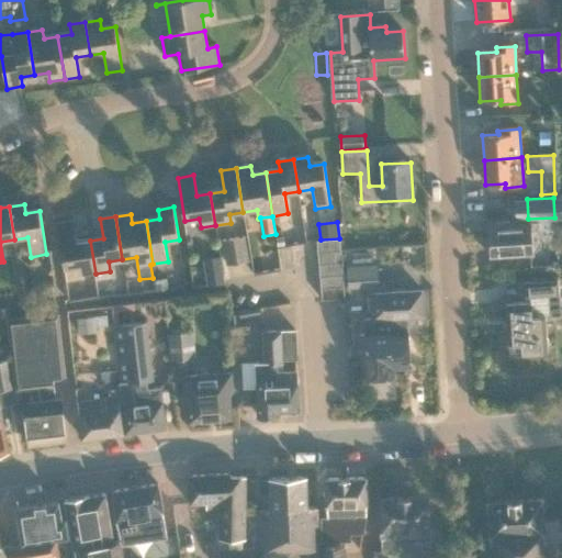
[(540,236),(539,222),(489,225),(491,258),(534,255),(532,236),(540,236)]
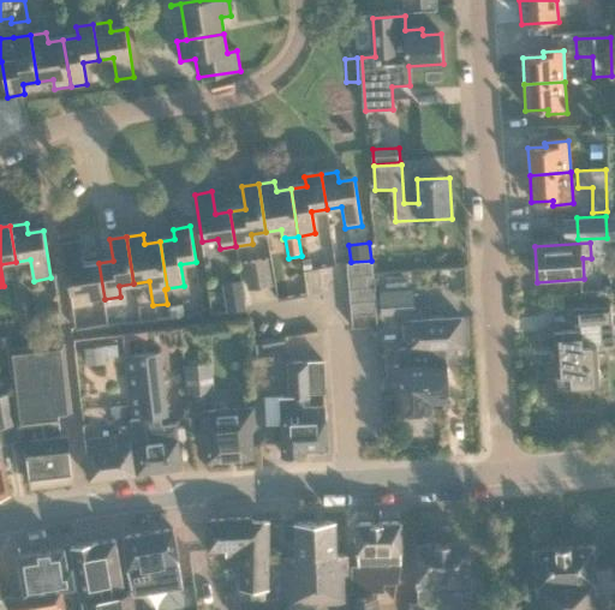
[(105,299),(99,263),(83,265),(79,244),(63,246),(71,294),(87,292),(88,301),(105,299)]
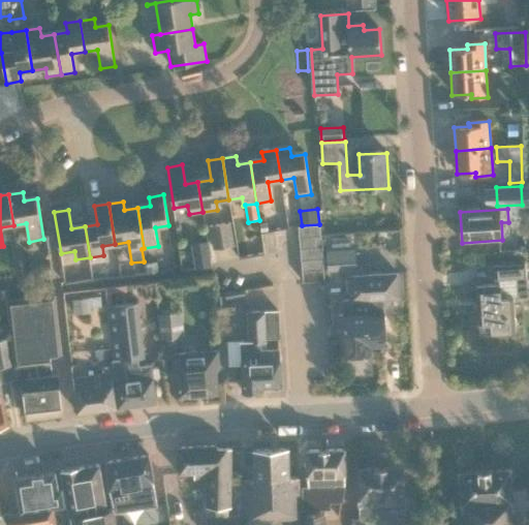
[(213,250),(236,246),(231,223),(210,227),(213,250)]
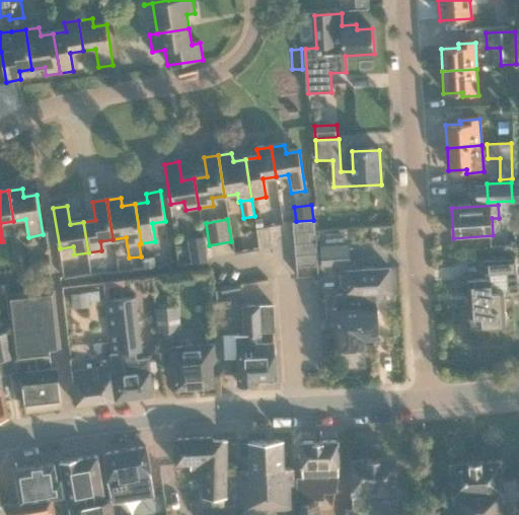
[(293,224),(294,235),(315,233),(314,222),(293,224)]
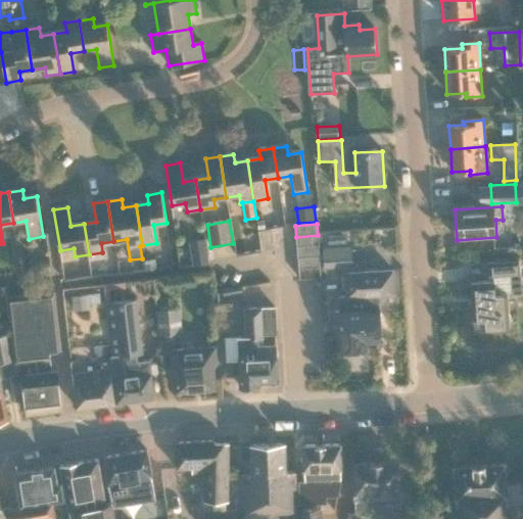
[(319,245),(318,235),(296,237),(296,247),(319,245)]
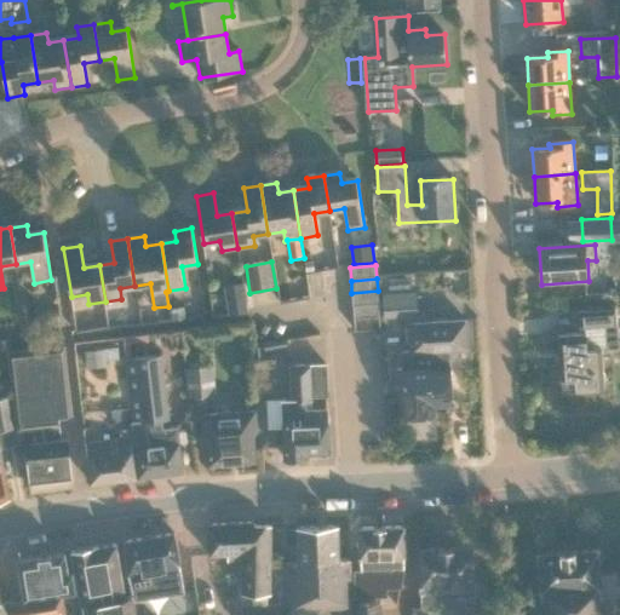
[(248,315),(242,285),(224,287),(229,317),(248,315)]
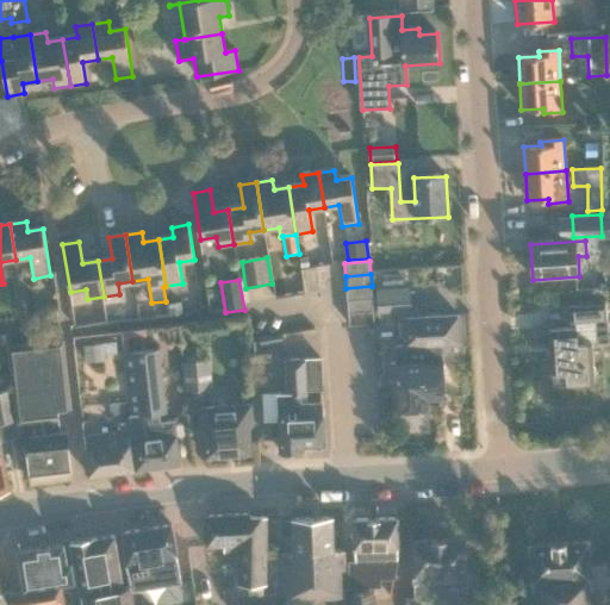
[(346,288),(347,301),(373,299),(372,286),(346,288)]
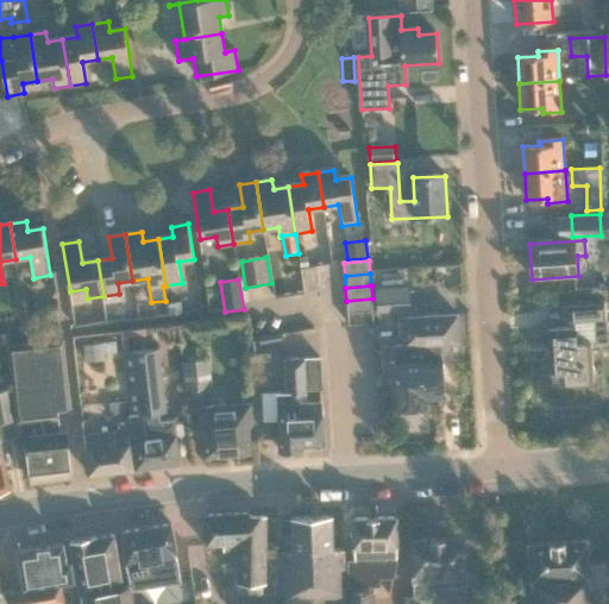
[(377,295),(377,314),(410,313),(409,294),(377,295)]
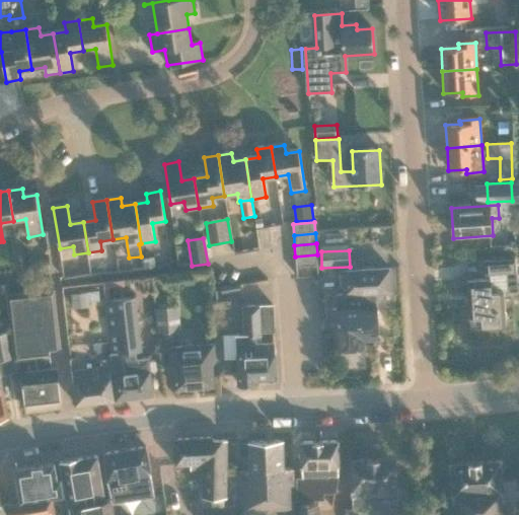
[(318,266),(317,254),(295,256),(296,268),(318,266)]
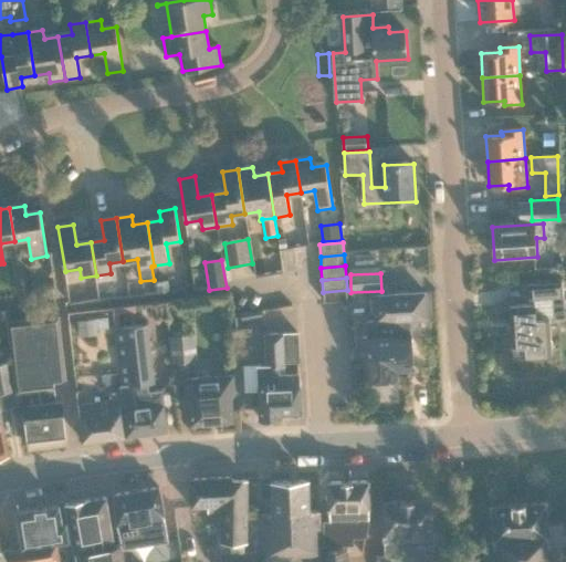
[(157,294),(169,293),(168,282),(156,283),(157,294)]
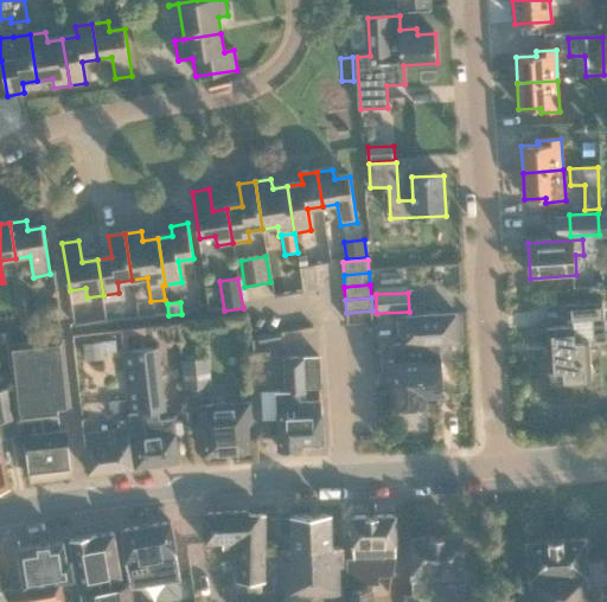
[(550,388),(592,384),(589,343),(606,341),(604,303),(568,306),(569,322),(575,322),(575,327),(545,330),(550,388)]
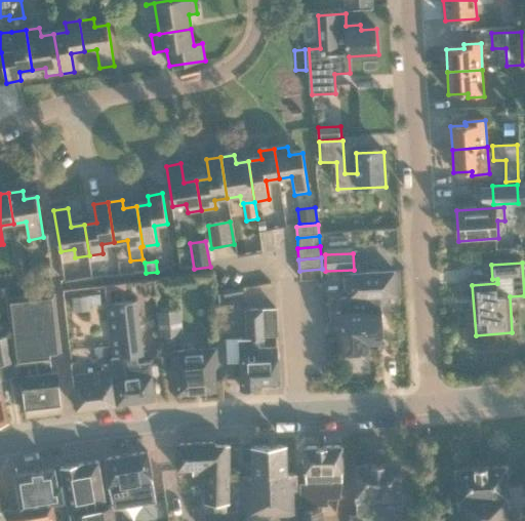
[(323,280),(322,269),(299,271),(300,281),(323,280)]
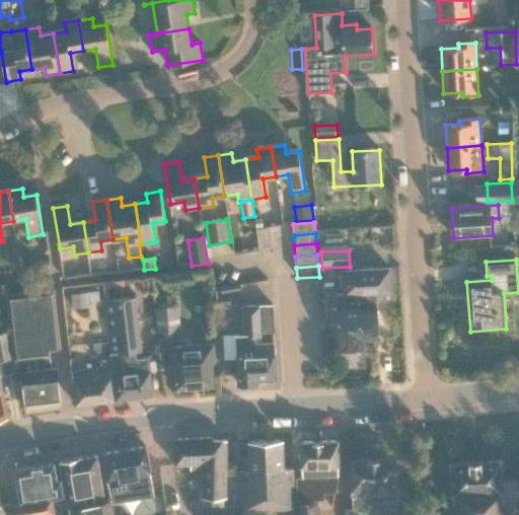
[(337,296),(338,309),(334,309),(336,350),(364,348),(363,340),(377,339),(375,295),(391,294),(390,270),(343,273),(344,295),(337,296)]
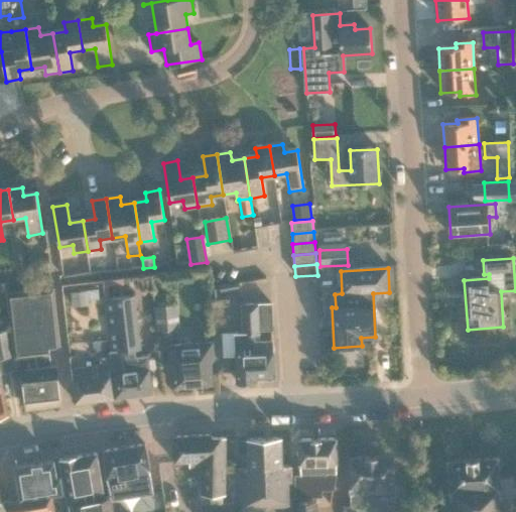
[(56,368),(51,368),(49,349),(59,348),(53,290),(8,295),(15,359),(35,357),(36,370),(22,372),(27,409),(60,406),(56,368)]
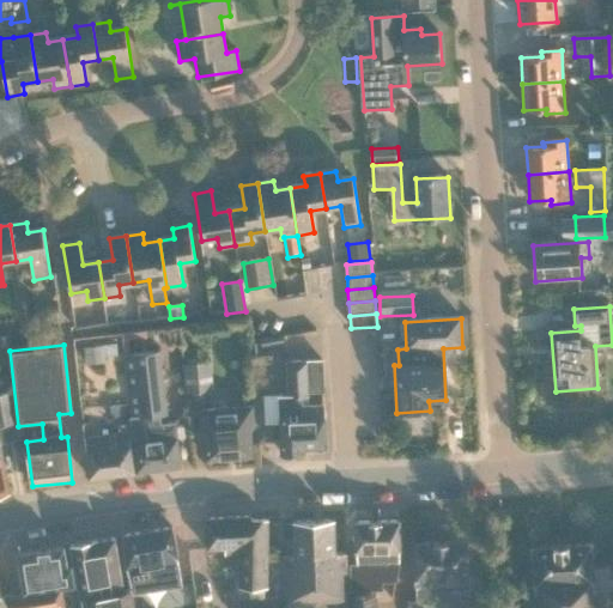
[(105,364),(104,347),(84,348),(85,365),(105,364)]
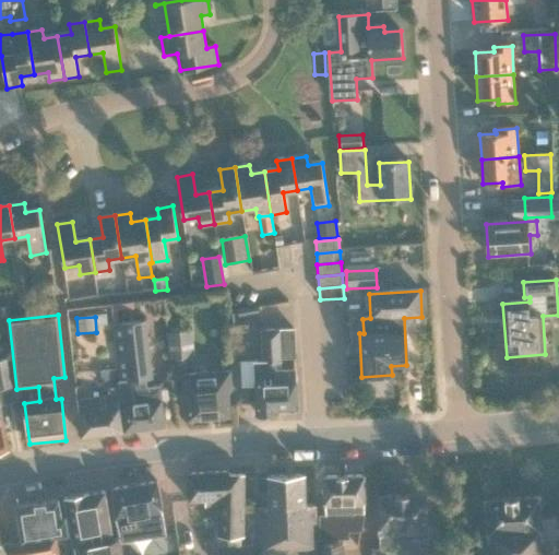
[(159,387),(147,388),(146,380),(153,379),(150,344),(155,343),(152,320),(111,325),(125,433),(165,427),(159,387)]
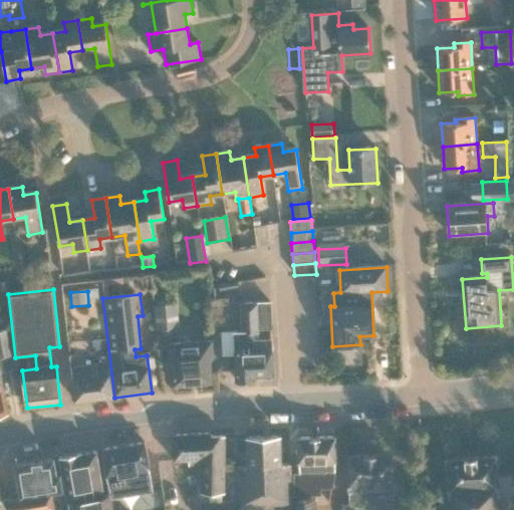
[(169,304),(169,300),(155,301),(155,305),(154,305),(156,330),(179,328),(177,304),(169,304)]
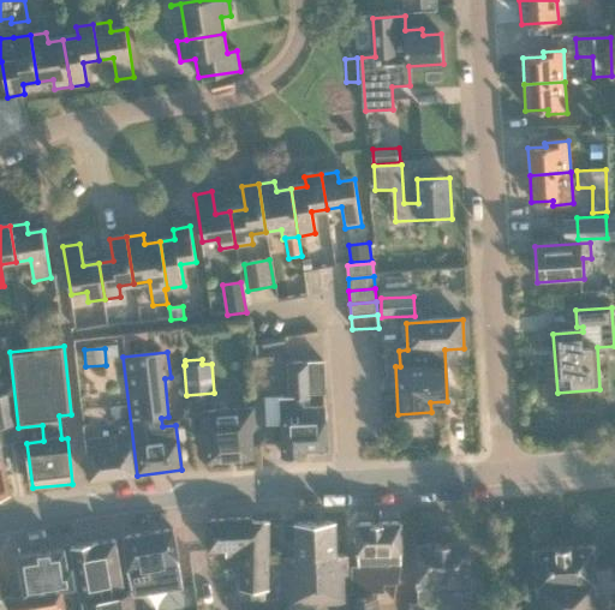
[(324,363),(288,364),(290,399),(280,399),(282,456),(306,455),(305,450),(328,449),(326,408),(303,410),(303,399),(310,398),(309,394),(326,394),(324,363)]
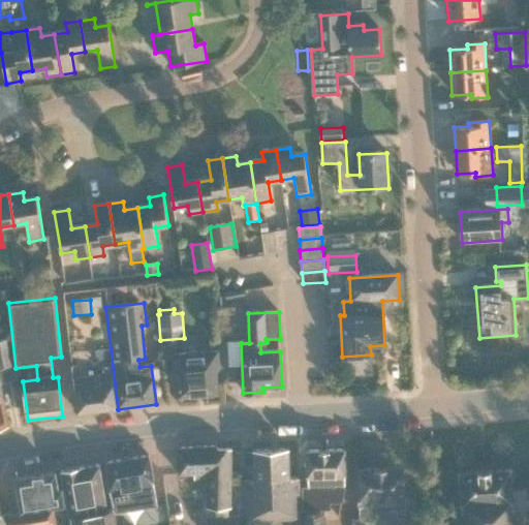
[(0,426),(9,424),(0,385),(0,382),(16,379),(8,339),(0,340),(0,426)]
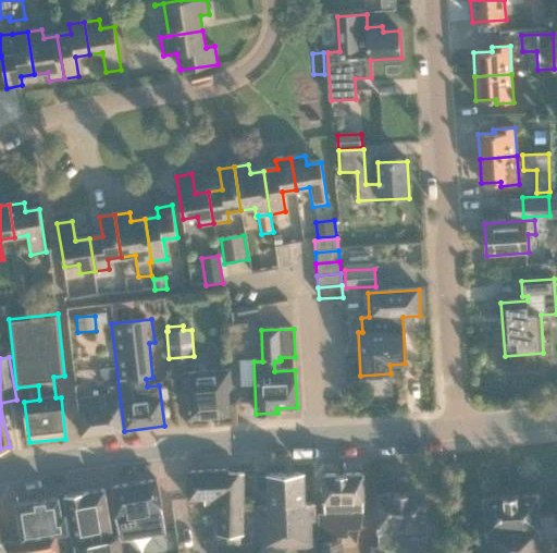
[(230,371),(183,375),(184,394),(187,394),(189,418),(230,415),(227,391),(231,391),(230,371)]
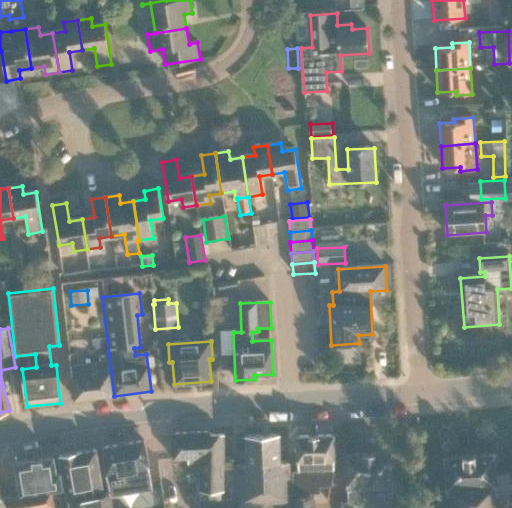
[(108,363),(71,368),(75,401),(112,396),(108,363)]
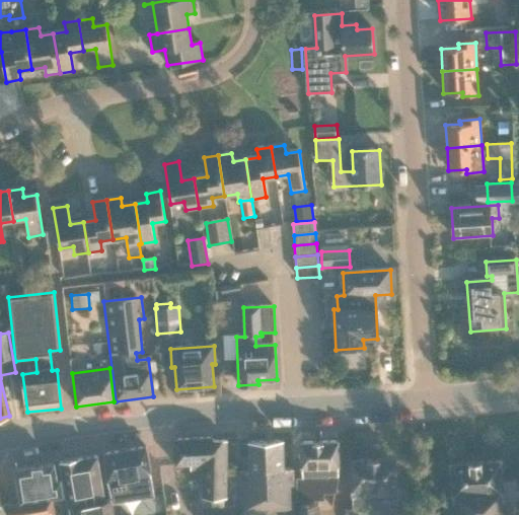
[(206,470),(205,499),(226,499),(227,459),(227,443),(215,443),(215,440),(177,441),(176,466),(194,466),(194,471),(206,470)]
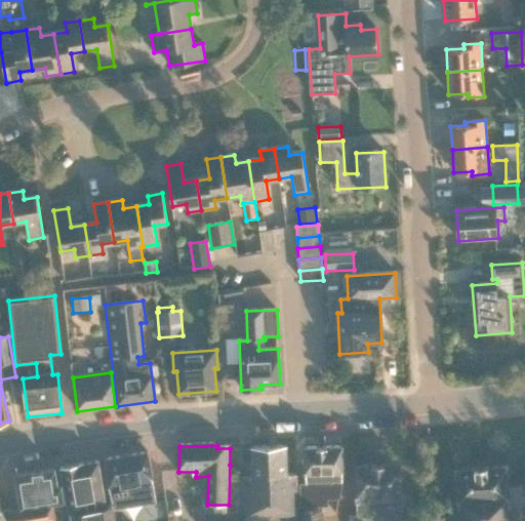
[(308,474),(309,486),(303,486),(304,506),(327,505),(326,486),(344,486),(342,474),(346,474),(344,447),(305,449),(306,474),(308,474)]
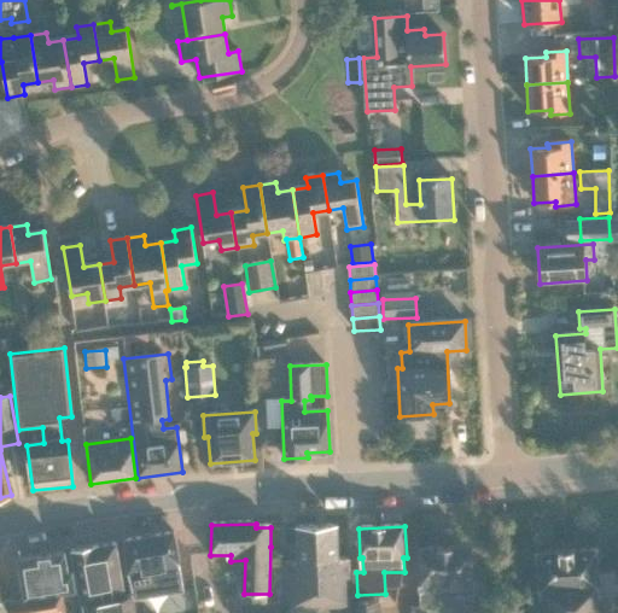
[(298,562),(287,562),(290,587),(291,612),(324,611),(354,608),(353,583),(351,560),(340,561),(338,527),(297,530),(298,562)]
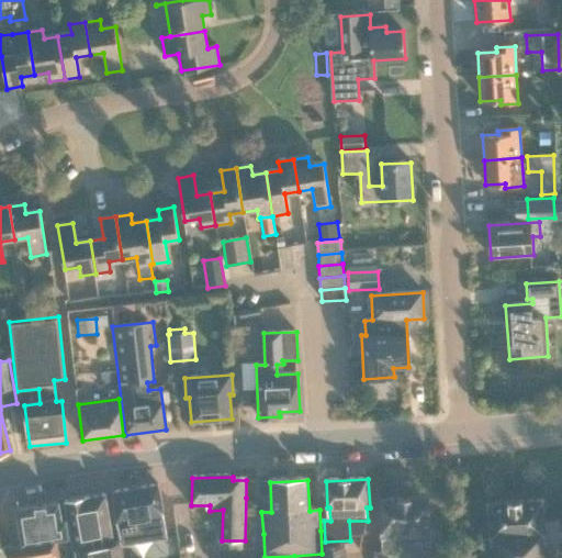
[(159,486),(114,494),(120,528),(123,547),(169,538),(166,521),(159,486)]
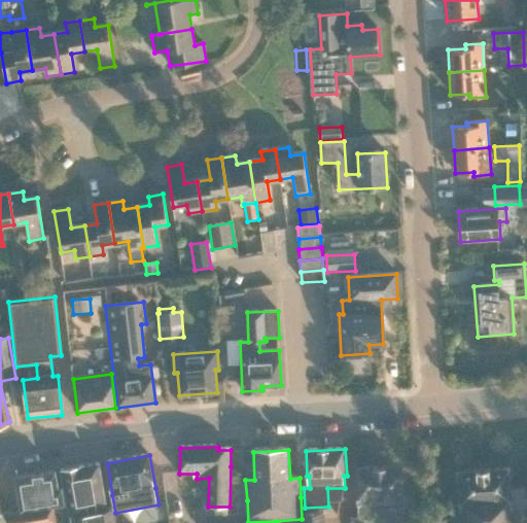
[(65,469),(62,471),(70,522),(114,522),(112,507),(107,508),(99,466),(99,464),(80,467),(80,466),(78,467),(65,469)]
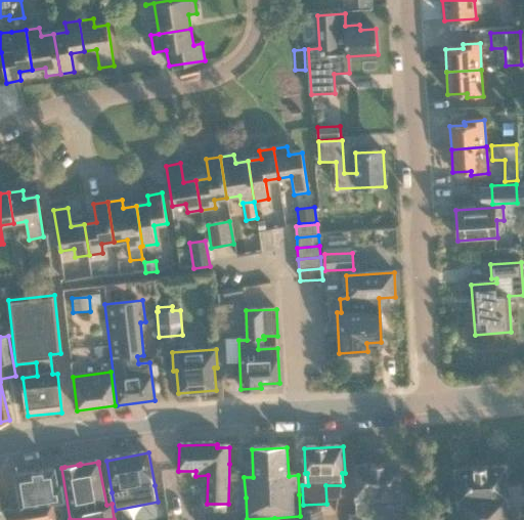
[(401,465),(356,467),(358,506),(382,505),(382,513),(404,512),(403,504),(401,465)]
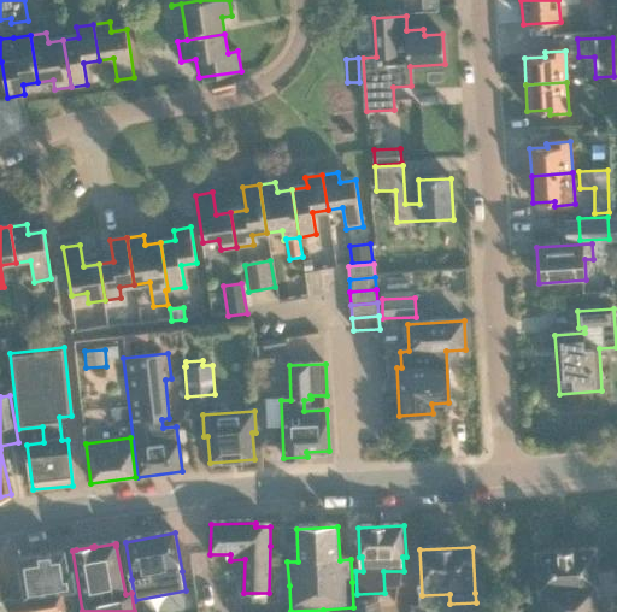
[(611,611),(611,594),(616,593),(616,586),(616,572),(599,574),(598,549),(538,553),(540,599),(529,599),(530,611),(611,611)]
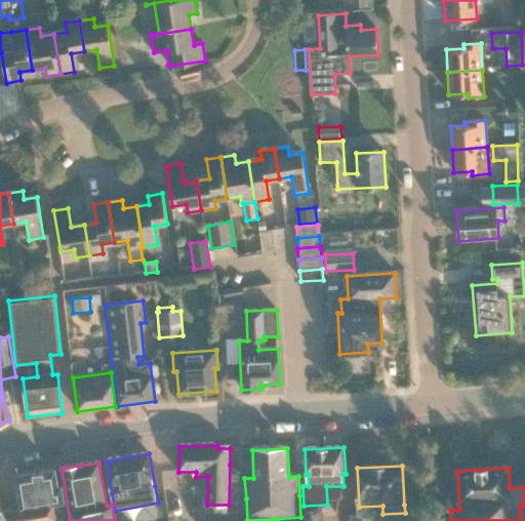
[(21,508),(10,510),(11,520),(55,520),(52,505),(63,503),(61,487),(56,487),(53,469),(15,476),(21,508)]
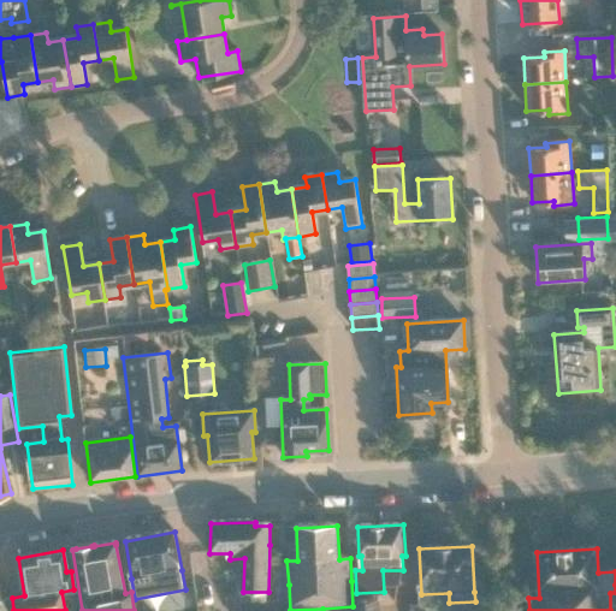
[(13,610),(12,598),(0,599),(0,597),(0,610),(13,610)]
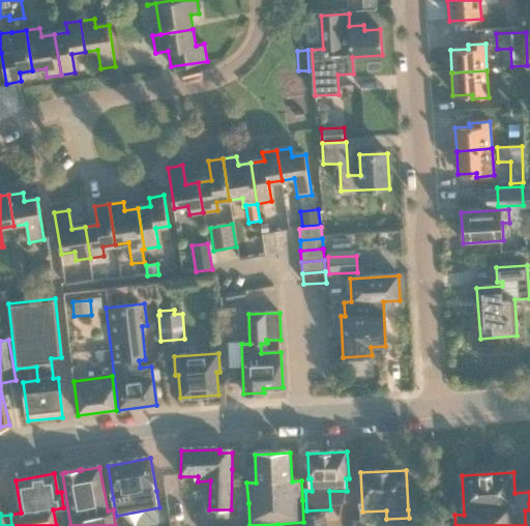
[(325,525),(325,516),(303,517),(303,525),(325,525)]
